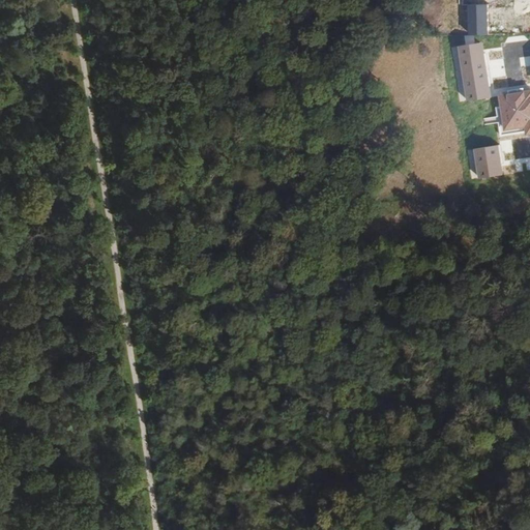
[(488,5),(466,4),(466,35),(488,35),(488,5)]
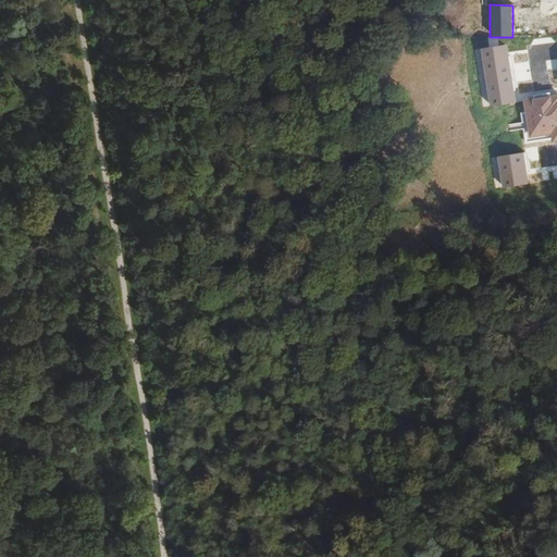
[(515,103),(506,45),(481,49),(490,108),(515,103)]
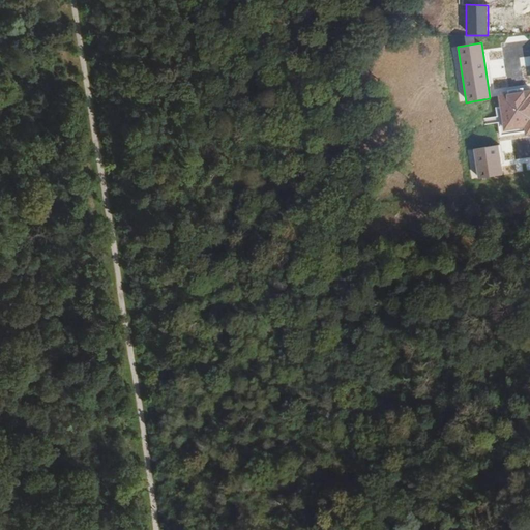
[(526,128),(527,135),(529,134),(529,91),(501,96),(503,110),(506,130),(526,128)]
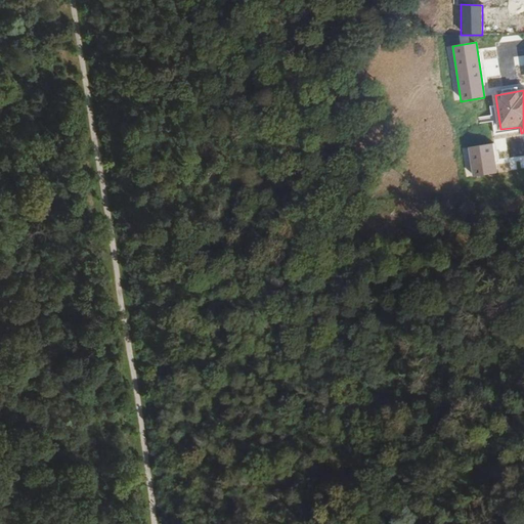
[(496,137),(521,133),(520,127),(500,129),(497,108),(492,110),(496,137)]
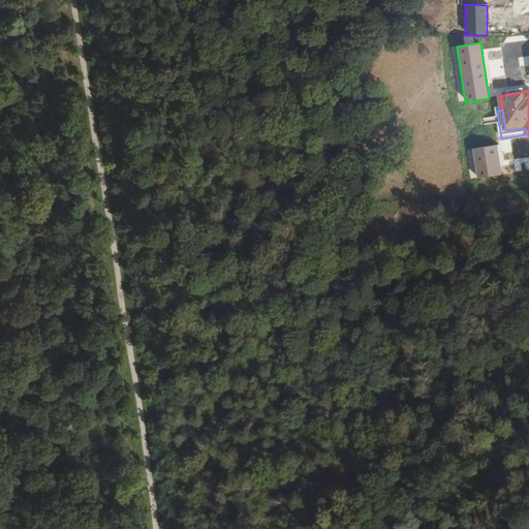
[(497,145),(473,149),(478,179),(502,176),(497,145)]
